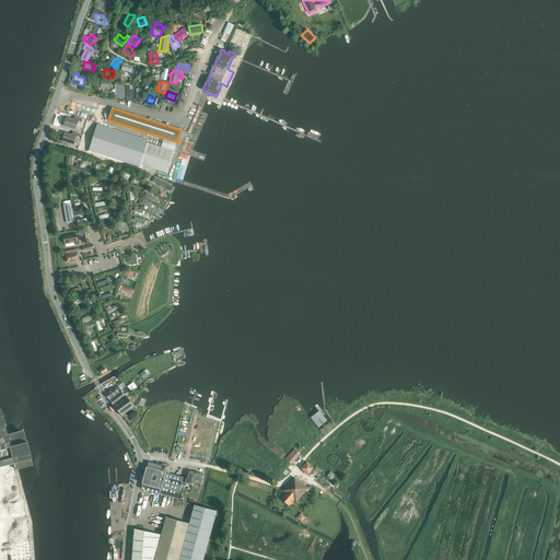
[(67,118),(63,126),(76,130),(79,121),(81,123),(82,119),(76,117),(76,120),(67,118)]
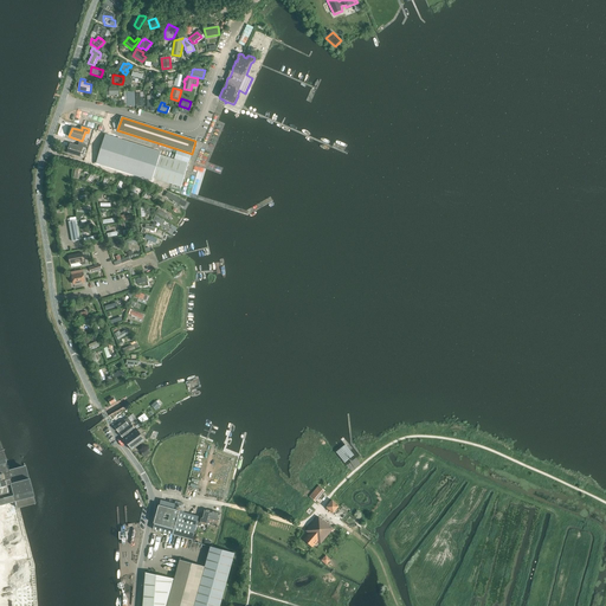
[(101,165),(108,133),(92,129),(85,161),(101,165)]
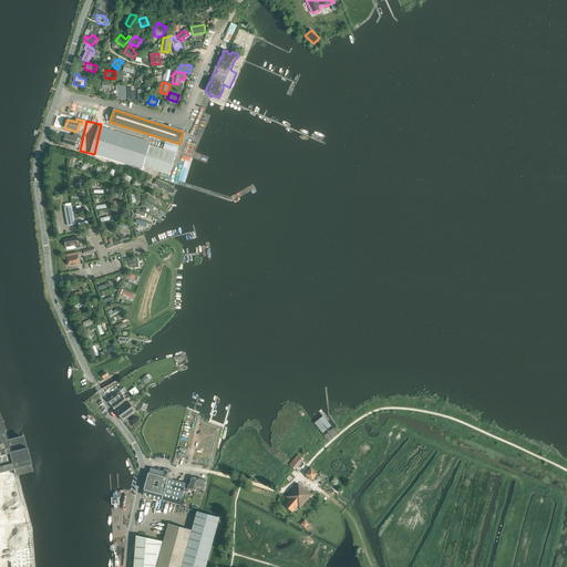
[(65,134),(63,143),(75,147),(78,138),(81,140),(82,136),(75,134),(74,137),(65,134)]
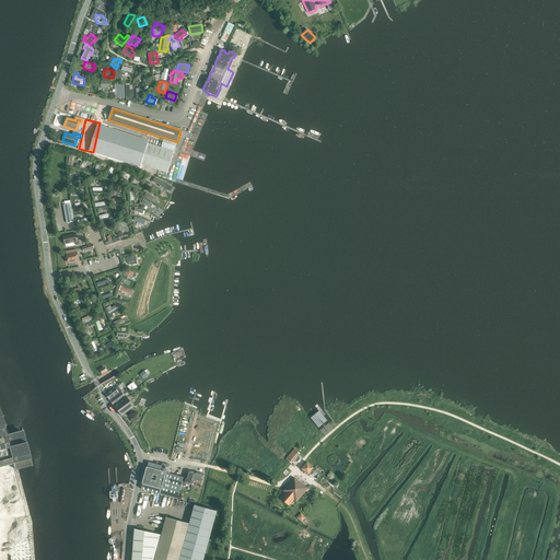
[(161,148),(174,152),(177,142),(164,138),(161,148)]
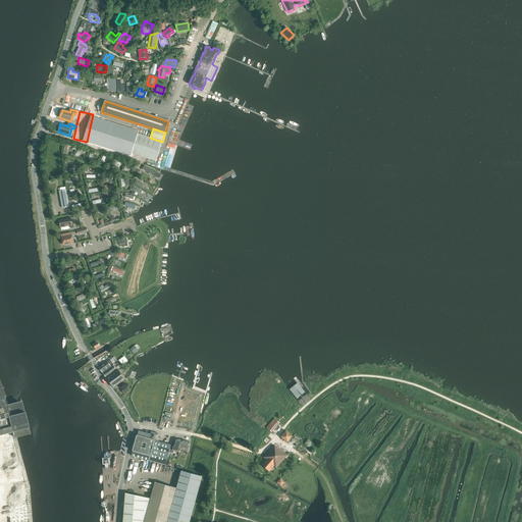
[(97,129),(93,145),(104,148),(108,133),(97,129)]
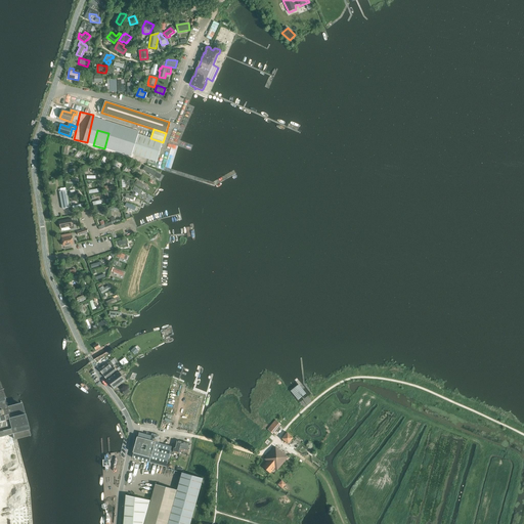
[(132,154),(157,162),(163,142),(150,138),(138,134),(132,154)]
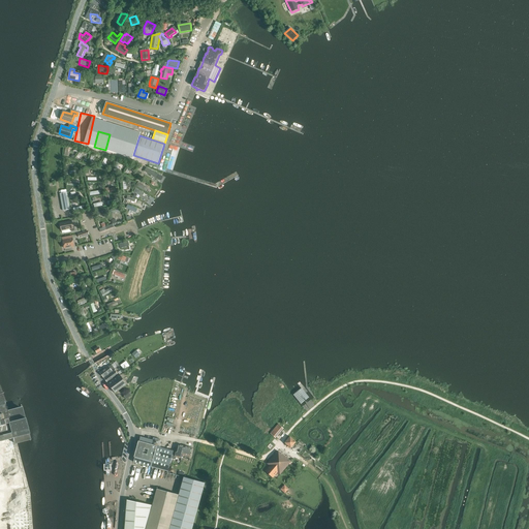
[(164,178),(147,167),(145,173),(161,182),(164,178)]
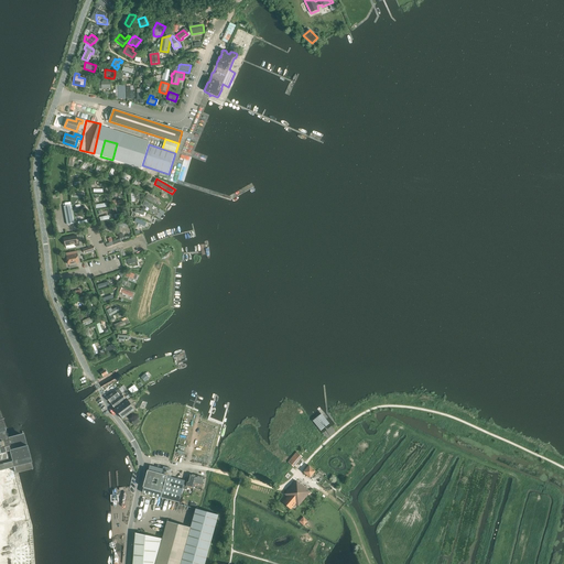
[(64,207),(67,225),(75,224),(72,205),(64,207)]
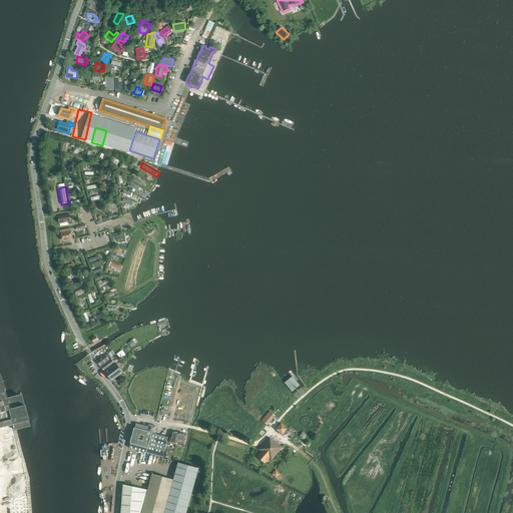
[(69,224),(72,223),(72,220),(71,220),(69,214),(58,216),(59,223),(68,222),(69,224)]
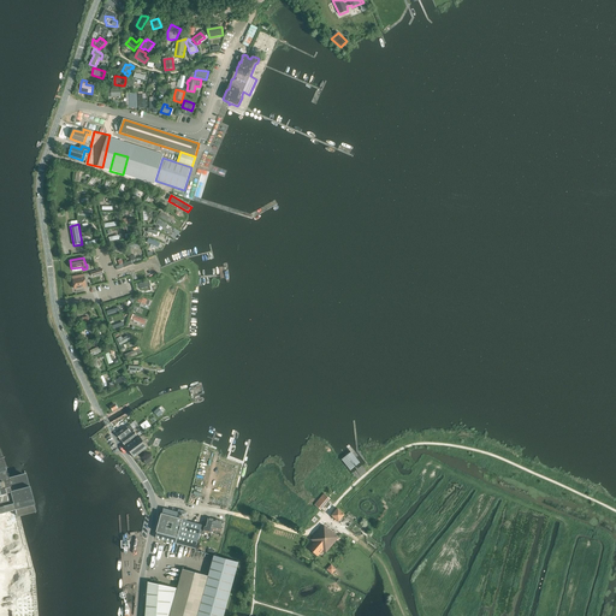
[(83,283),(86,282),(84,274),(72,277),(75,288),(84,286),(83,283)]
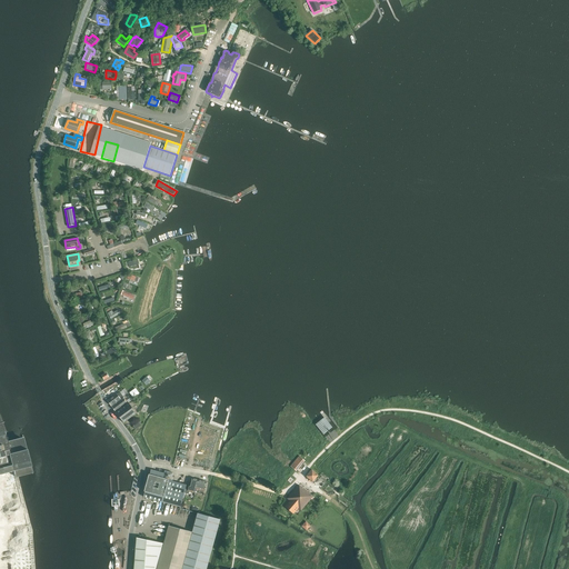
[(135,269),(140,267),(138,259),(128,261),(130,267),(135,266),(135,269)]
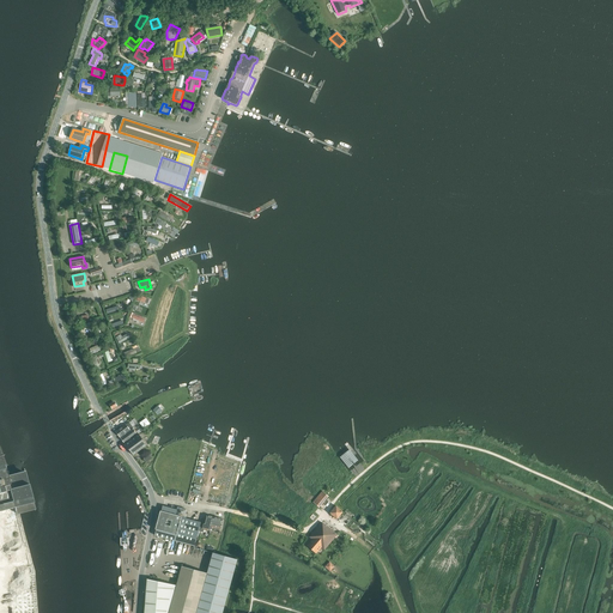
[(122,335),(122,334),(116,337),(120,343),(131,338),(129,333),(122,335)]
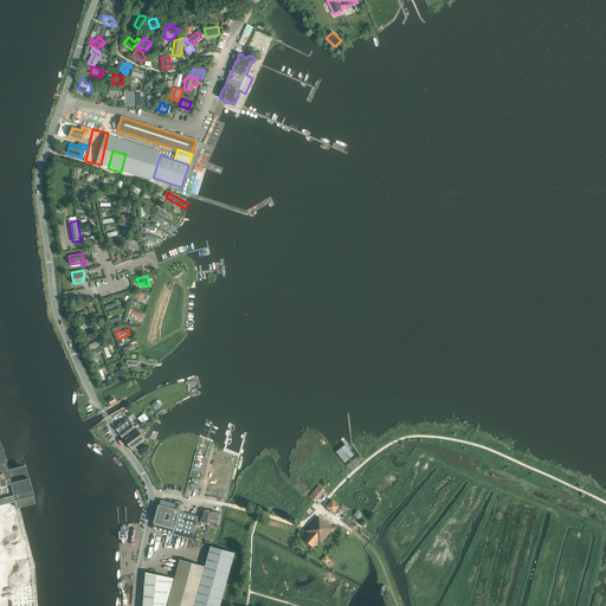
[(137,343),(123,347),(124,353),(140,348),(137,343)]
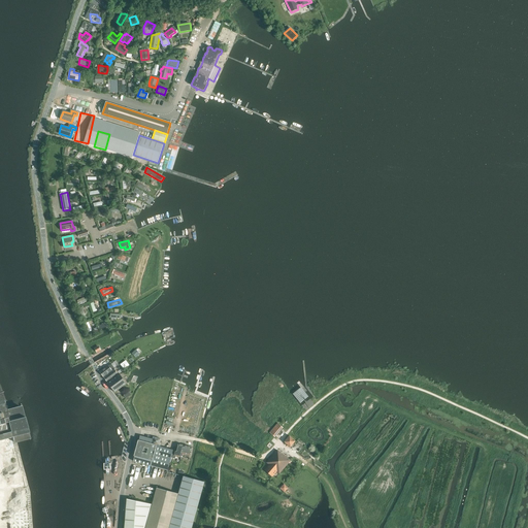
[(100,371),(103,376),(112,370),(111,370),(114,368),(111,364),(109,366),(108,365),(100,371)]
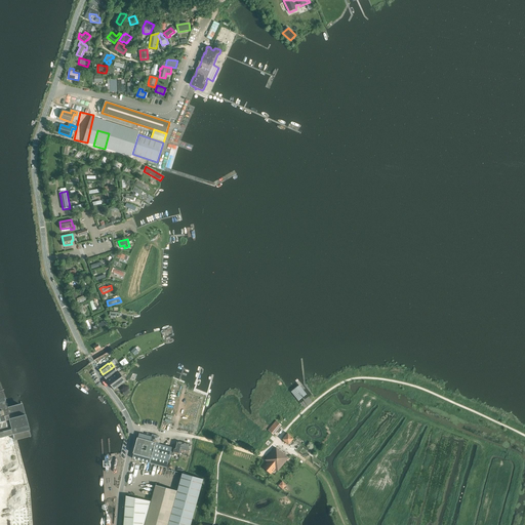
[(104,375),(107,379),(117,371),(114,368),(104,375)]
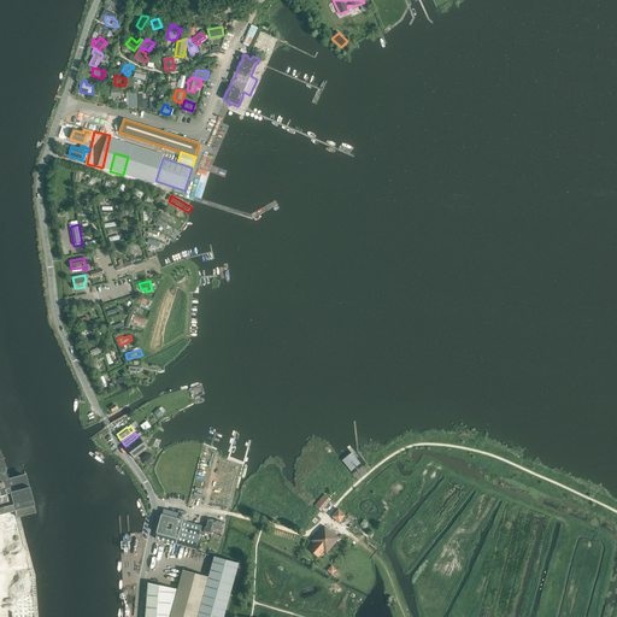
[(140,436),(127,447),(134,458),(148,448),(140,436)]
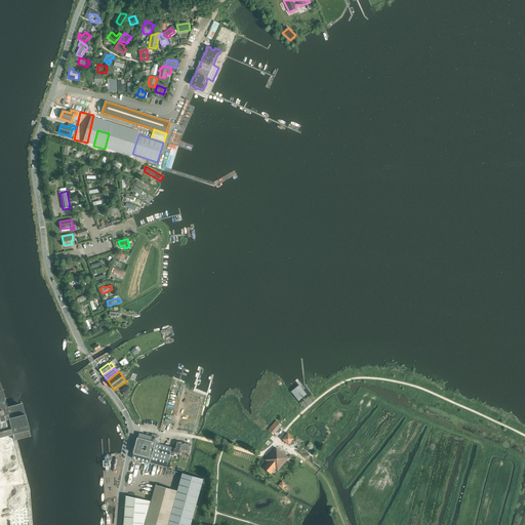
[(299,386),(291,392),(298,401),(307,394),(299,386)]
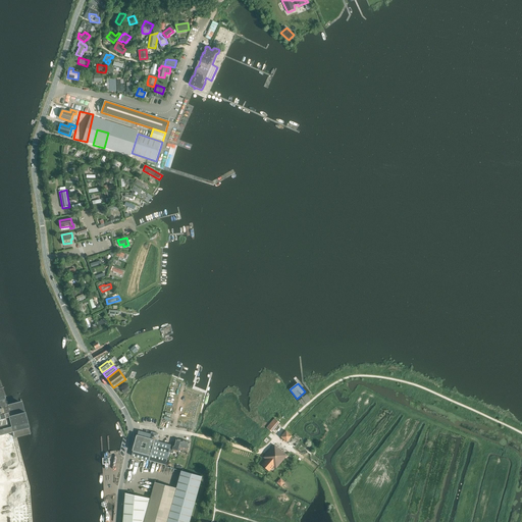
[(0,434),(12,432),(5,405),(0,388),(0,434)]
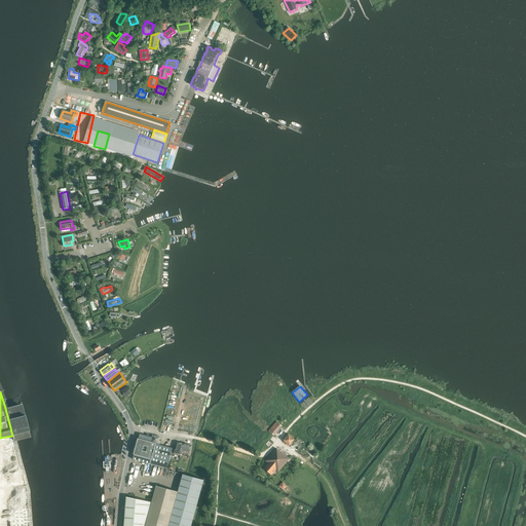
[(274,436),(282,426),(276,421),(268,431),(274,436)]
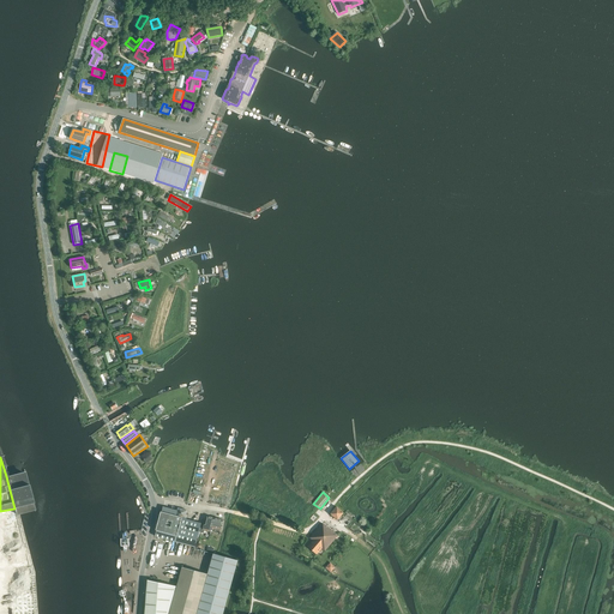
[(196,547),(199,533),(202,524),(202,523),(186,519),(187,516),(186,515),(187,510),(179,509),(178,511),(163,507),(162,512),(161,512),(156,530),(157,531),(156,536),(196,547)]
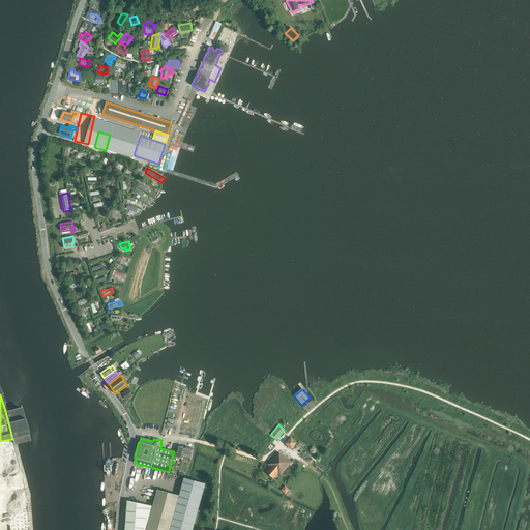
[(296,443),(291,439),(287,444),(291,448),(296,443)]
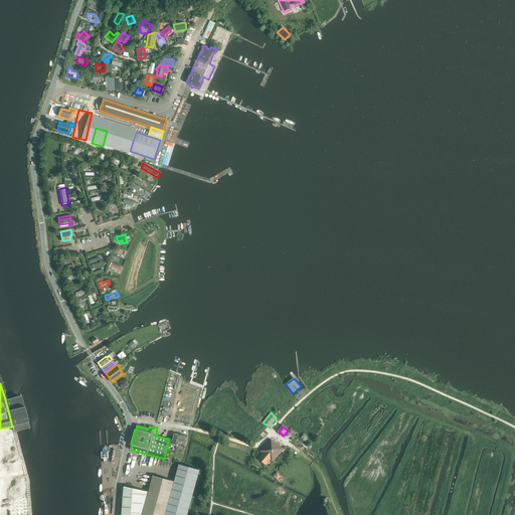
[(176,447),(177,445),(177,443),(179,435),(174,433),(172,440),(171,440),(169,440),(167,447),(170,448),(171,445),(176,447)]
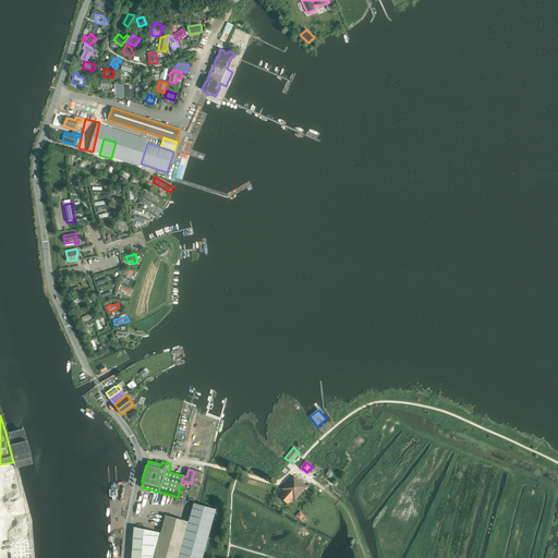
[(201,482),(203,473),(194,471),(192,480),(201,482)]
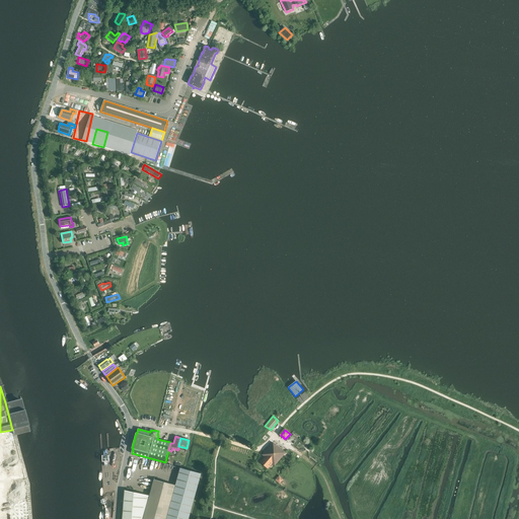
[(260,462),(268,469),(273,463),(275,465),(286,453),(277,445),(276,445),(273,443),(263,454),(265,457),(260,462)]
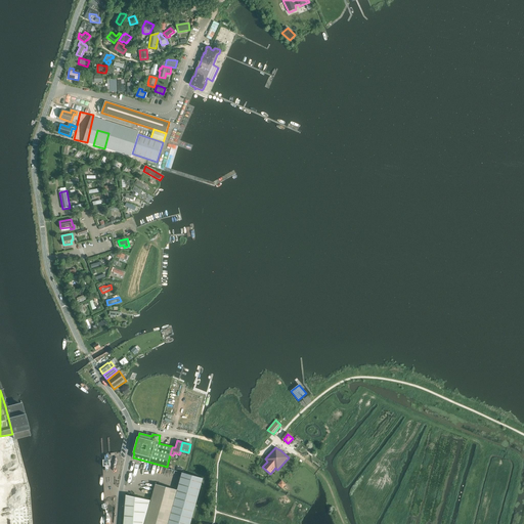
[(182,473),(177,490),(167,523),(189,523),(203,478),(182,473)]
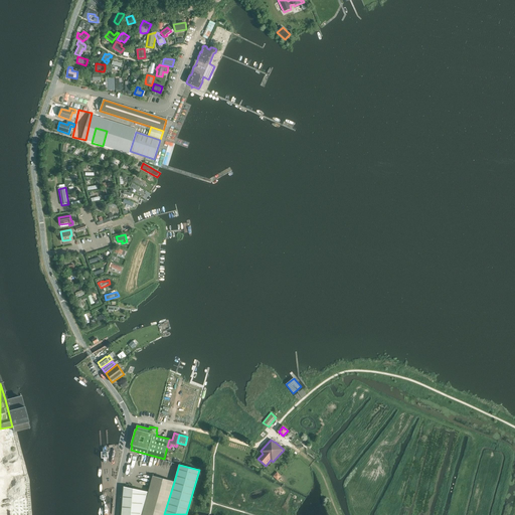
[(153,476),(142,514),(164,514),(174,482),(153,476)]
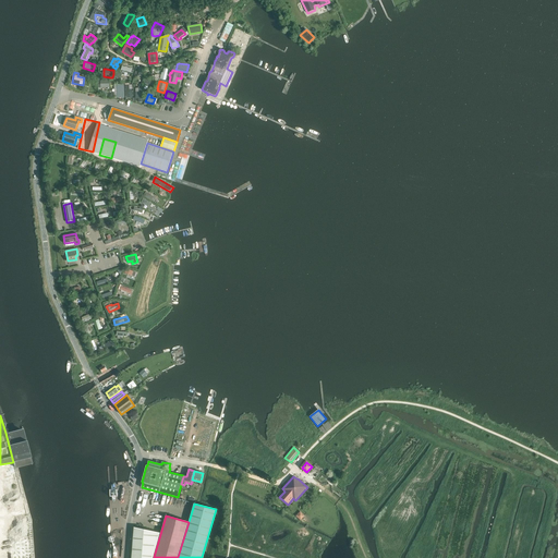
[(131,557),(153,557),(160,533),(134,528),(131,557)]
